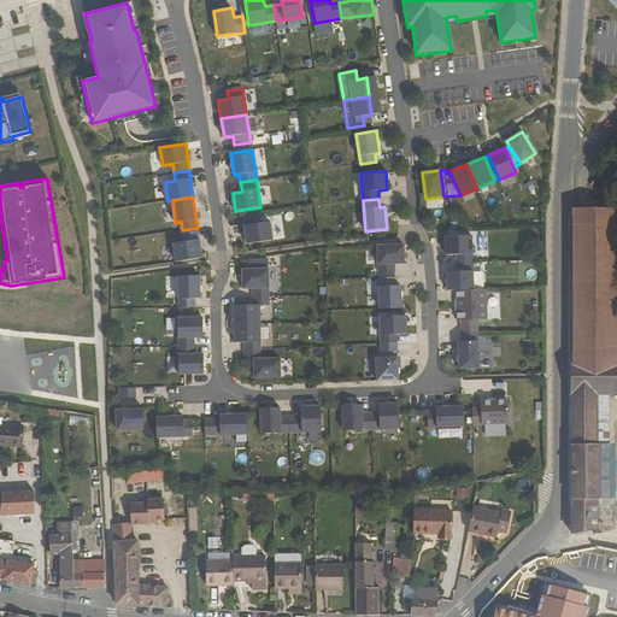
[(573,209),(573,366),(616,365),(616,209),(593,209),(573,209)]
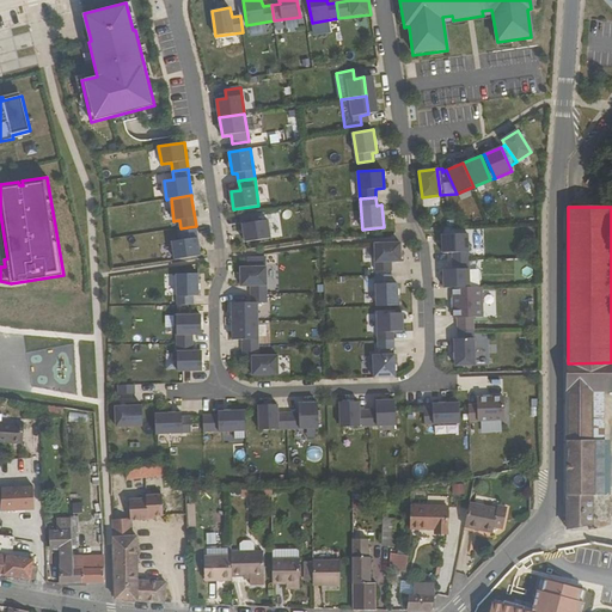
[(257,213),(242,215),(245,242),(270,238),(268,220),(258,221),(257,213)]
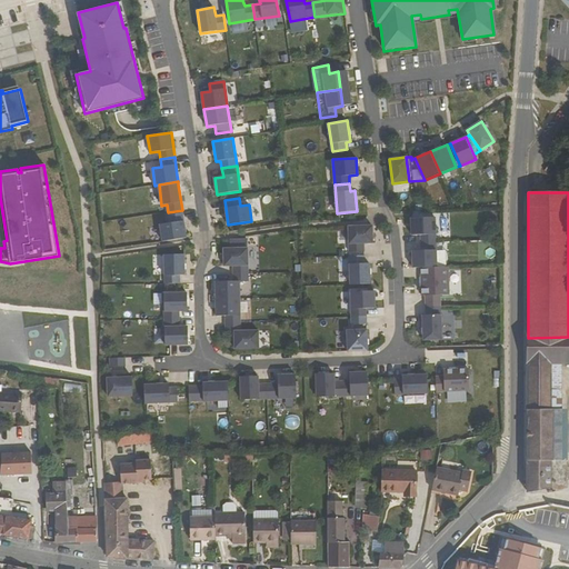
[(163,241),(187,238),(182,213),(168,215),(169,222),(160,223),(163,241)]
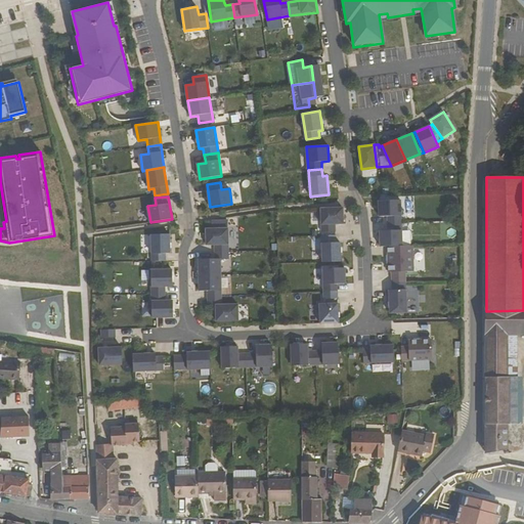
[(388,223),(401,223),(400,200),(379,201),(380,216),(388,216),(388,223)]
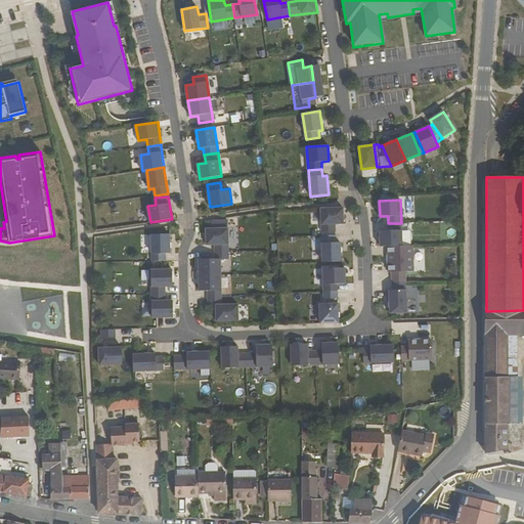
[(320,232),(334,231),(334,224),(342,224),(341,208),(319,209),(320,232)]
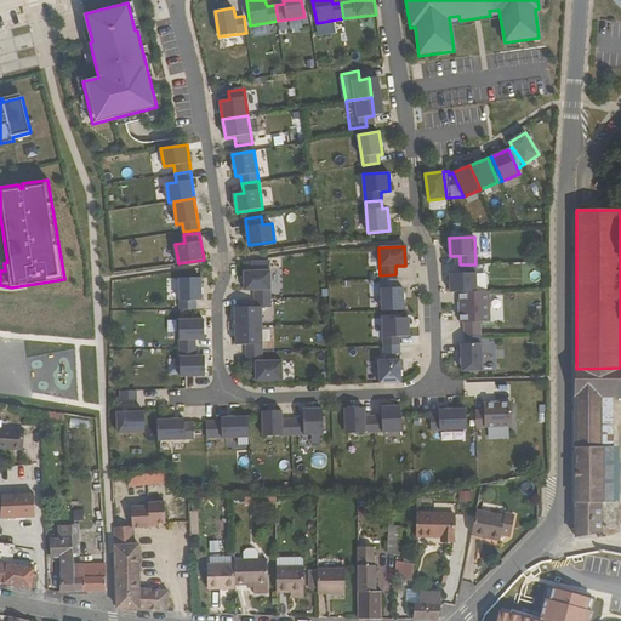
[(444,258),(444,266),(444,273),(457,273),(457,258),(444,258)]
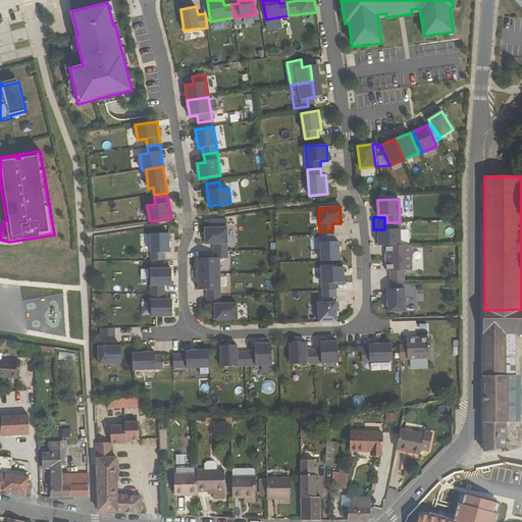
[(378,246),(386,246),(401,245),(400,222),(386,222),(386,229),(378,230),(378,246)]
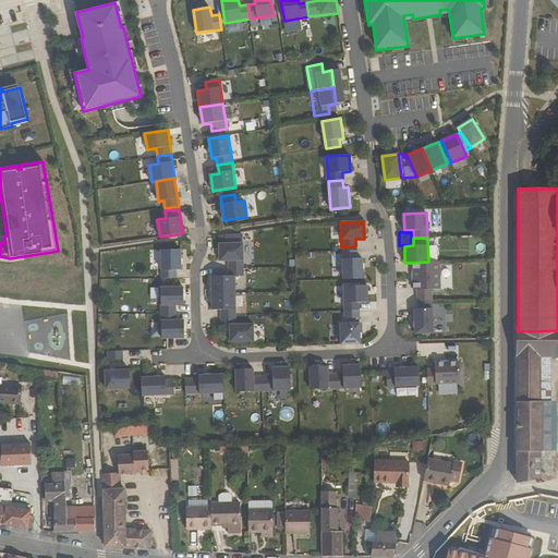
[(243,244),(219,244),(219,261),(229,261),(228,268),(243,268),(243,244)]
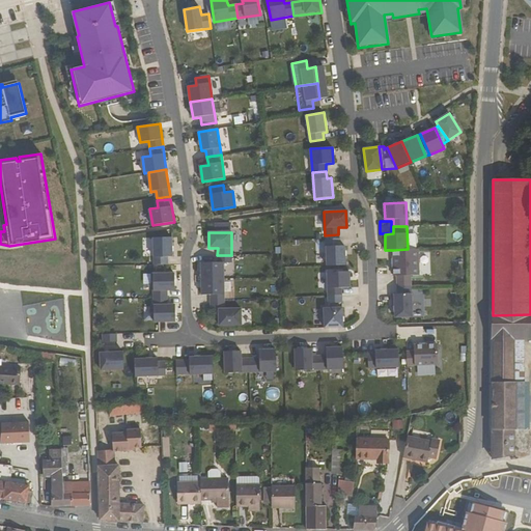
[(152,264),(166,264),(166,257),(171,257),(170,238),(151,238),(152,264)]
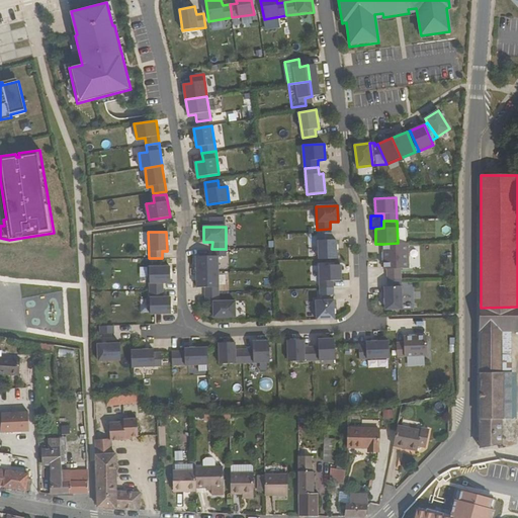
[(318,259),(336,259),(335,240),(331,240),(330,233),(317,233),(318,259)]
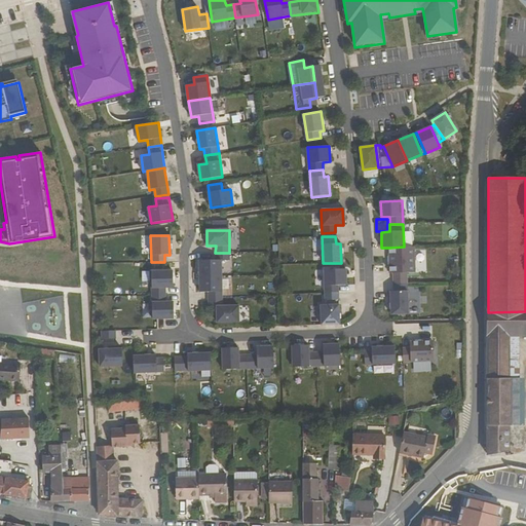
[(408,279),(408,272),(415,272),(414,247),(404,247),(389,248),(389,256),(391,256),(391,265),(390,265),(390,273),(395,273),(395,280),(408,279)]
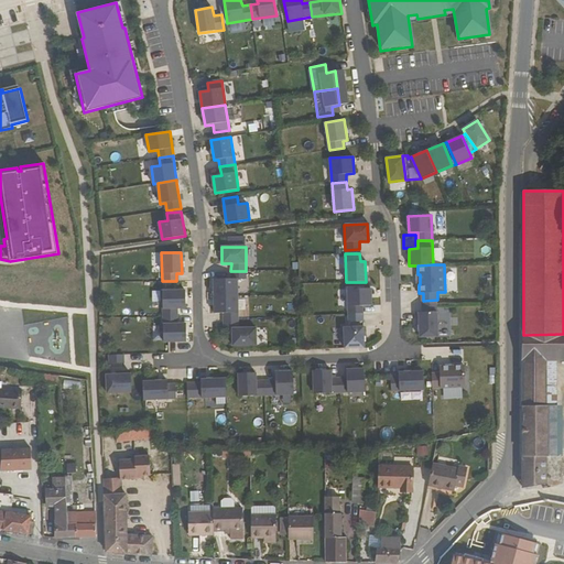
[(246,271),(230,271),(231,279),(214,280),(214,296),(238,295),(238,279),(246,279),(246,271)]
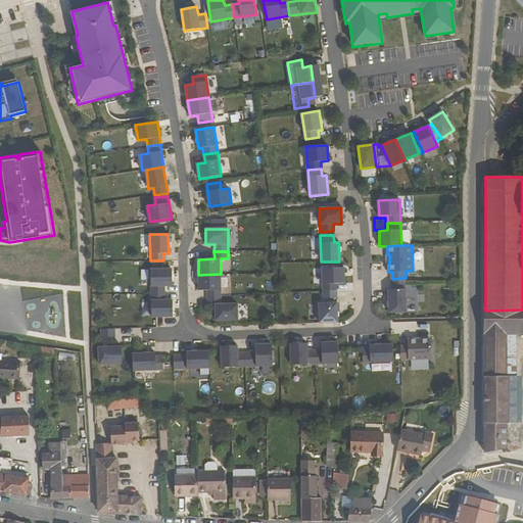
[(150,270),(164,270),(163,260),(150,260),(150,270)]
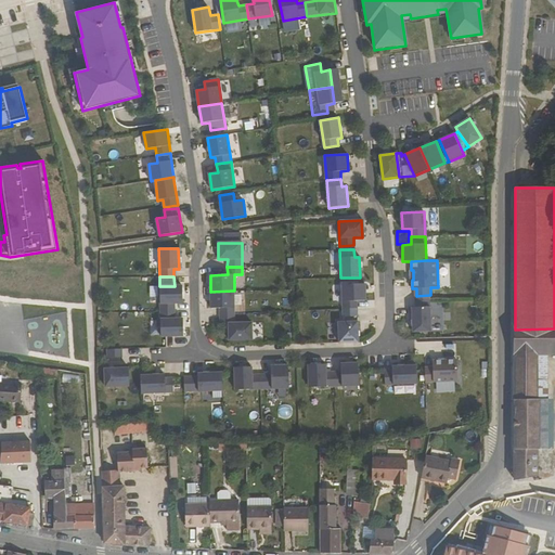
[(341,284),(343,309),(357,309),(357,300),(366,300),(364,284),(341,284)]
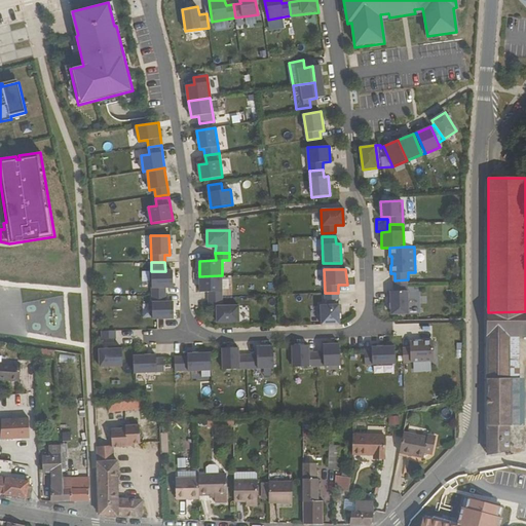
[(152,295),(165,295),(165,287),(174,287),(173,270),(165,271),(151,271),(152,295)]
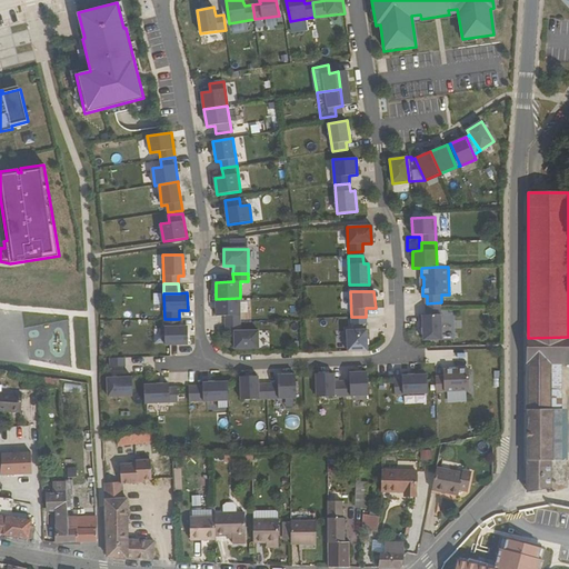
[(241,323),(240,298),(216,299),(217,316),(226,316),(226,323),(241,323)]
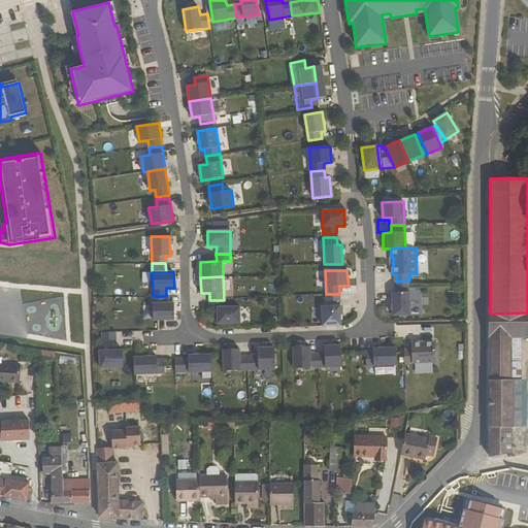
[(409,285),(396,285),(396,292),(392,292),(392,311),(410,310),(409,285)]
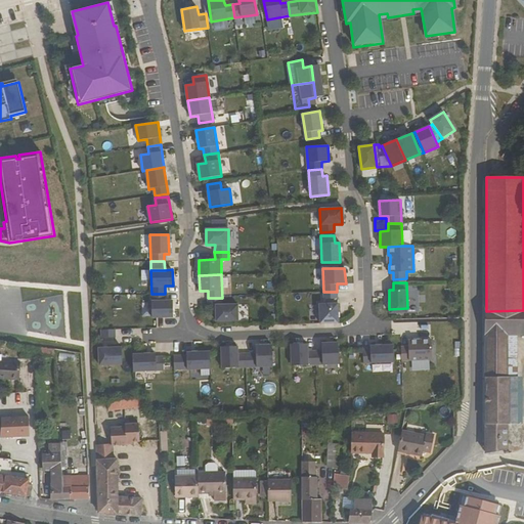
[(151,317),(174,317),(173,301),(165,301),(165,294),(151,294),(151,317)]
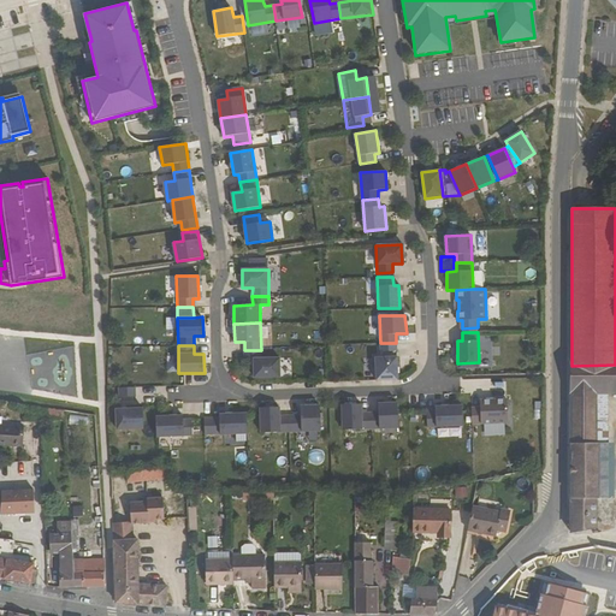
[(261,359),(261,350),(244,350),(244,359),(254,359),(254,377),(280,377),(280,359),(261,359)]
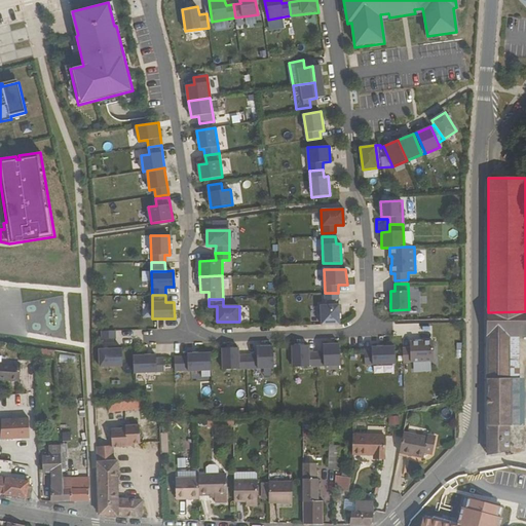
[(325,305),(316,305),(317,322),(339,321),(339,305),(325,305)]
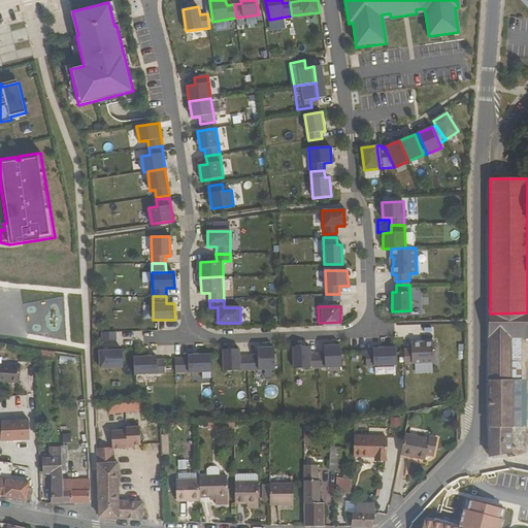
[(523,335),(527,335),(527,312),(490,314),(490,335),(512,335),(523,335)]
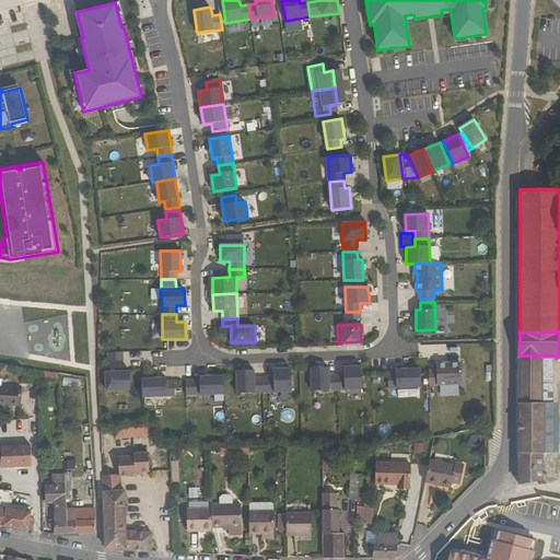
[(543,403),(543,356),(520,356),(520,483),(543,483),(543,454),(545,454),(545,403),(543,403)]
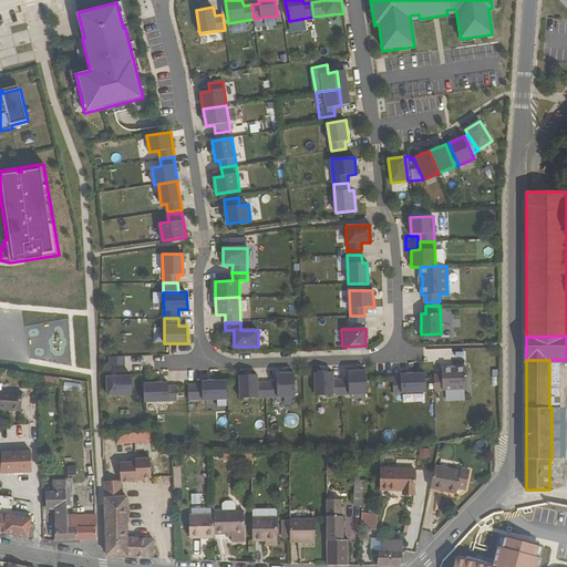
[(562,360),(549,360),(549,408),(552,408),(562,408),(562,360)]
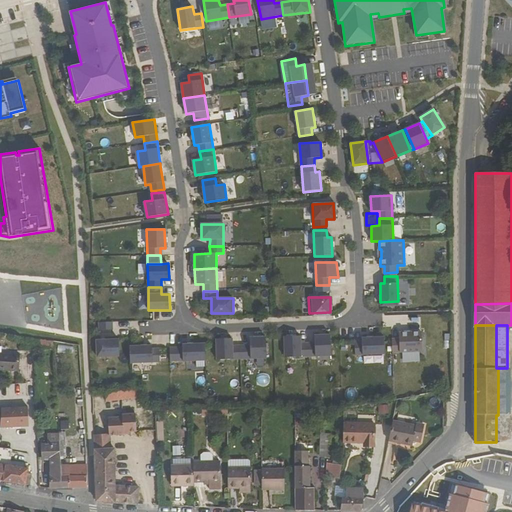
[(399,340),(392,341),(393,354),(422,353),(422,333),(399,334),(399,340)]
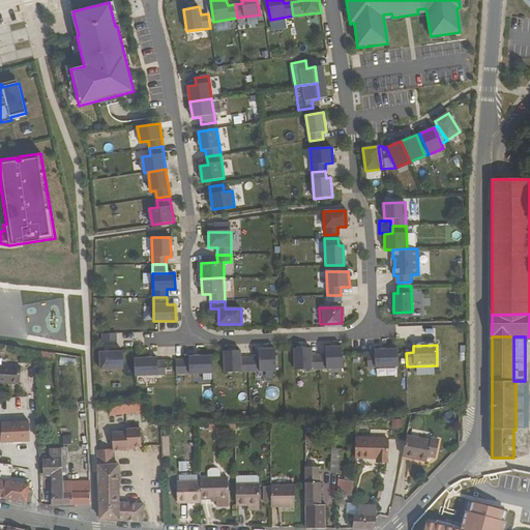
[(326,355),(319,355),(319,370),(343,369),(342,347),(326,347),(326,355)]
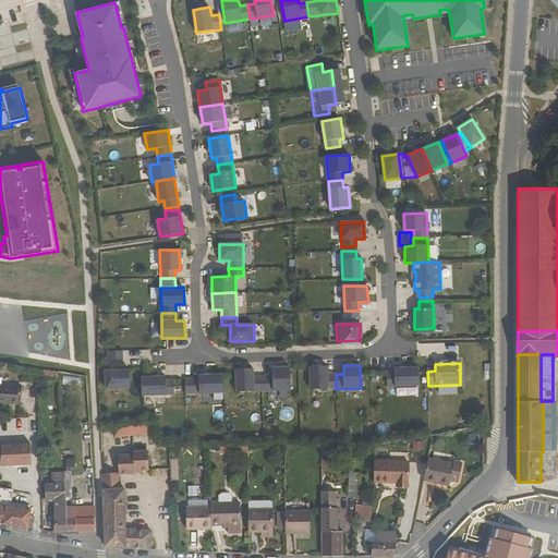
[(28,383),(37,383),(36,368),(27,366),(28,383)]
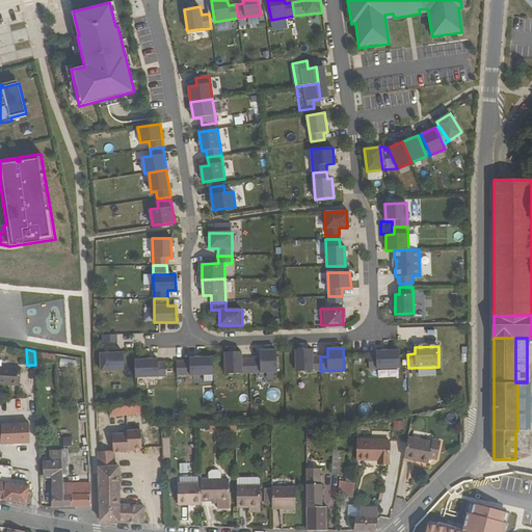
[(320,371),(320,356),(313,357),(313,349),(296,349),(296,372),(320,371)]
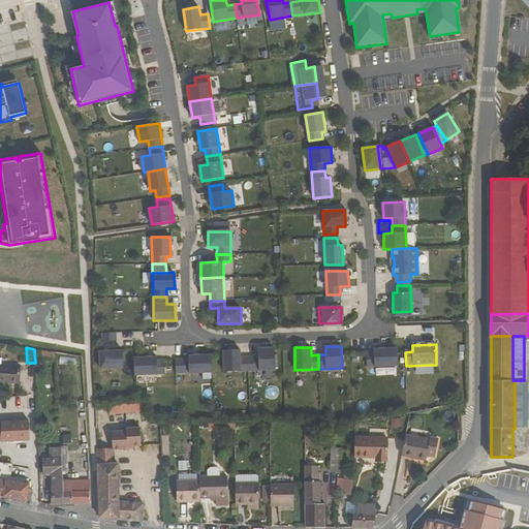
[(393,347),(373,348),(373,353),(367,353),(367,367),(394,366),(393,347)]
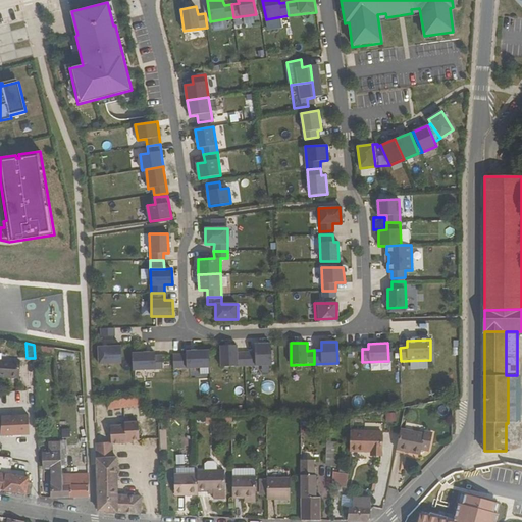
[(256,352),(249,352),(249,366),(272,365),(271,344),(256,344),(256,352)]
